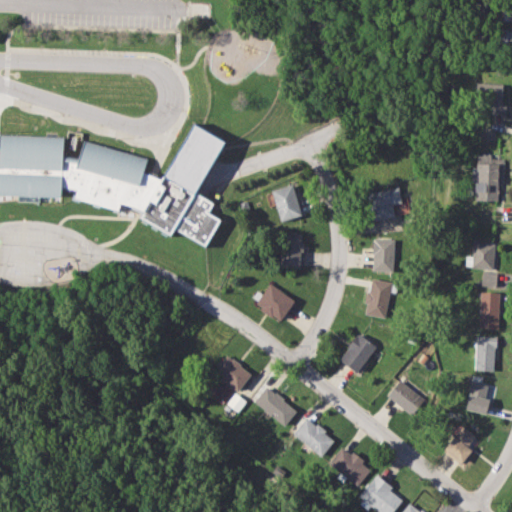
[(479,27),(511,28),(511,47),(478,45),(479,27)]
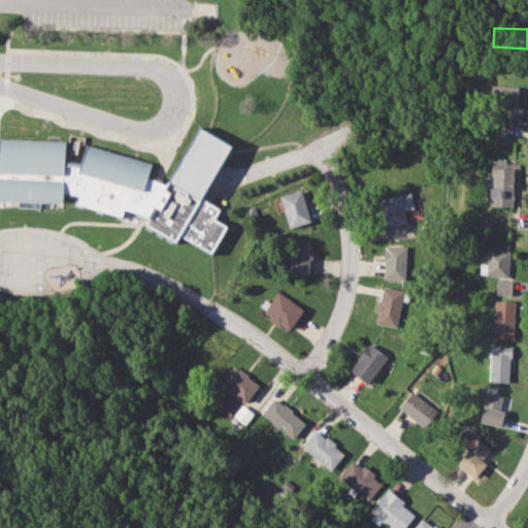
[(490,85),(519,86),(518,106),(523,106),(522,113),(517,113),(517,118),(497,117),(498,101),(489,100),(490,85)]
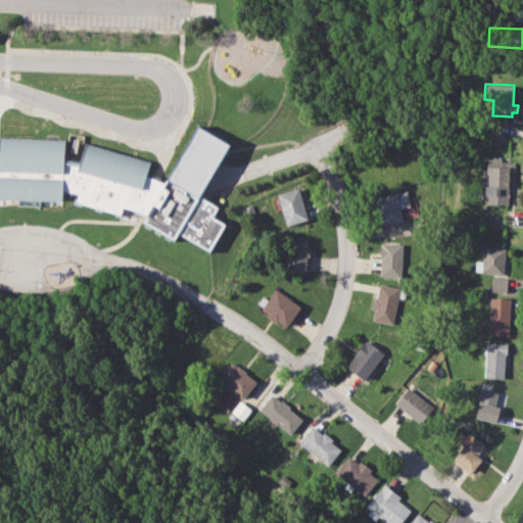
[(0,136),(63,137),(64,156),(81,159),(86,141),(150,160),(147,174),(164,182),(197,125),(230,144),(200,196),(218,205),(211,215),(225,222),(208,249),(177,232),(174,238),(142,220),(146,214),(135,209),(124,206),(122,214),(77,201),(79,193),(70,190),(63,190),(62,200),(0,197),(0,136)]
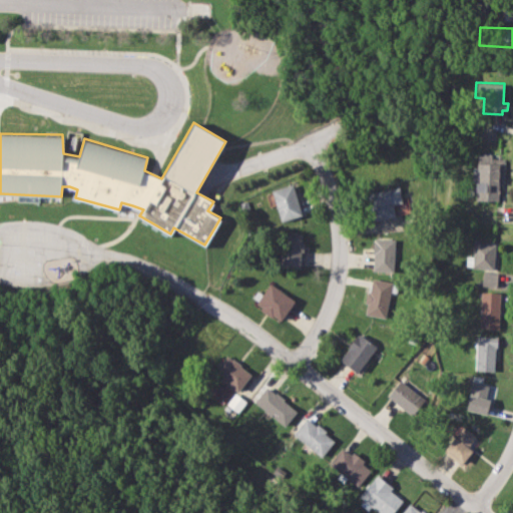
[(476,151),(493,152),(493,158),(506,158),(506,184),(500,184),(499,200),(476,199),(476,177),(472,177),(472,165),(476,165),(476,151)]
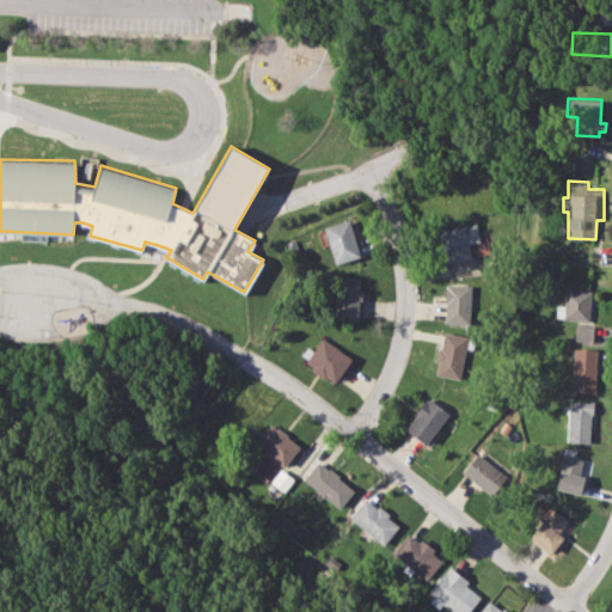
[(323,226),(352,218),(362,255),(335,263),(323,226)]
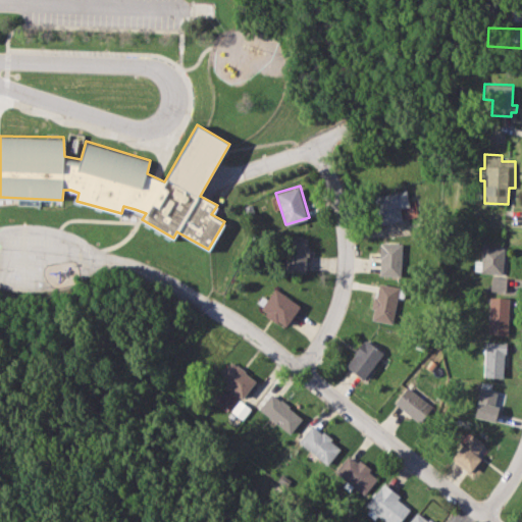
[(375,198),(407,190),(411,204),(399,208),(402,220),(382,225),(375,198)]
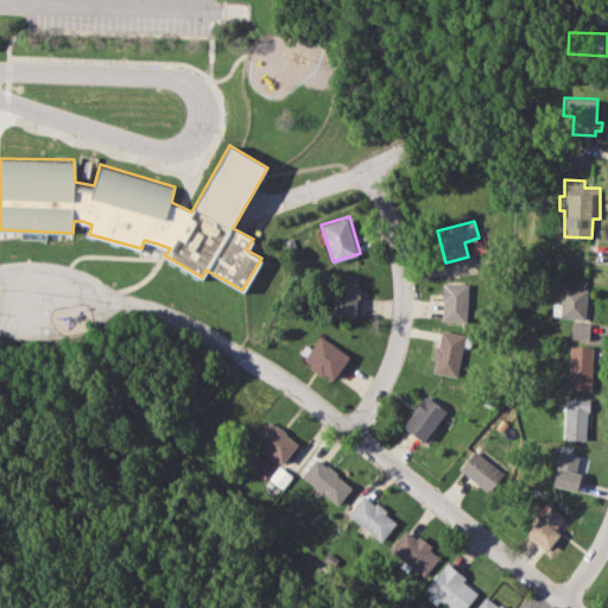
[(335,274),(359,276),(359,285),(363,285),(362,296),(358,296),(356,316),(333,314),(335,274)]
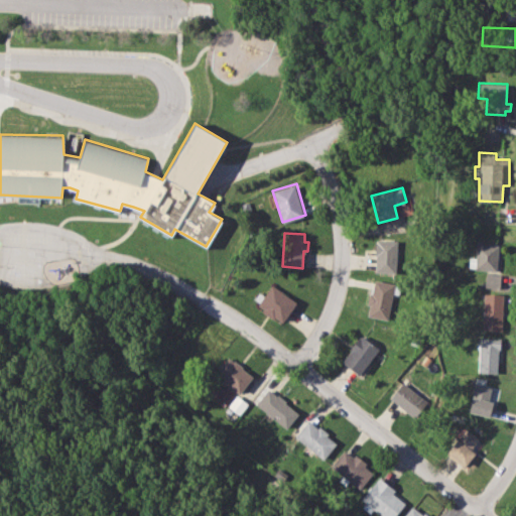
[(377,239),(398,240),(396,273),(375,271),(377,239)]
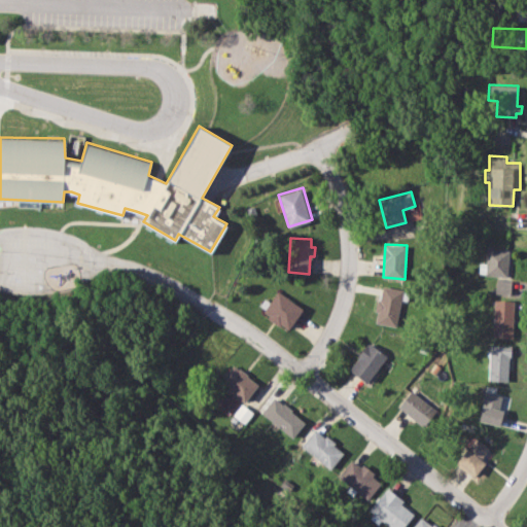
[(487,247),(511,249),(507,276),(478,274),(479,260),(486,261),(487,247)]
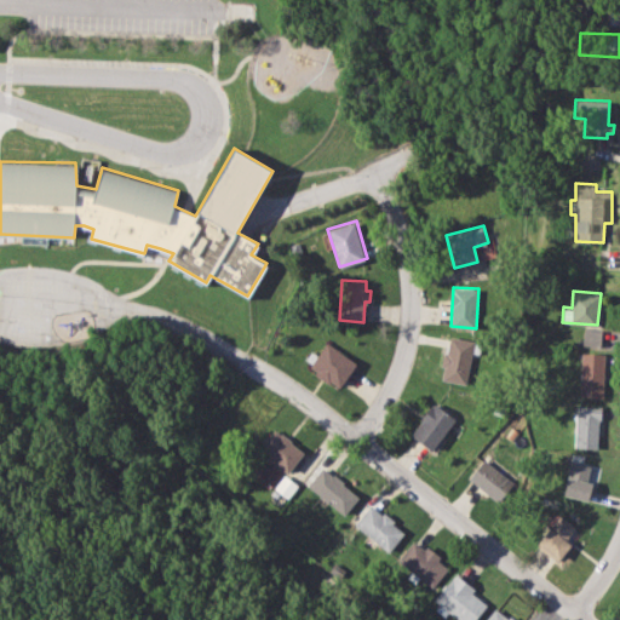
[(583,328),(603,331),(602,346),(581,345),(583,328)]
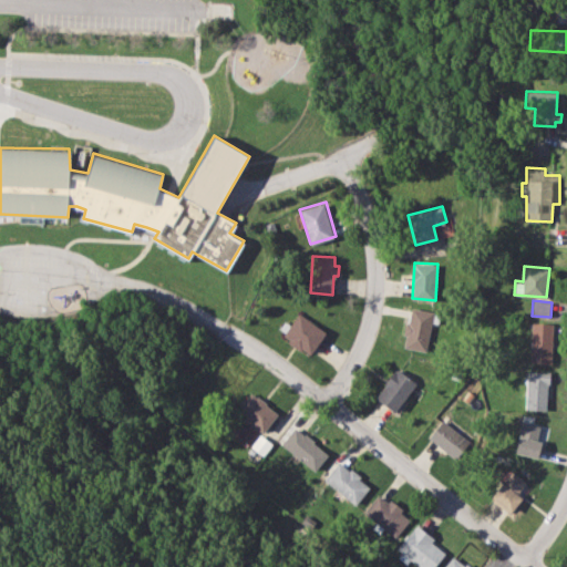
[(412,306),(435,310),(428,351),(404,347),(412,306)]
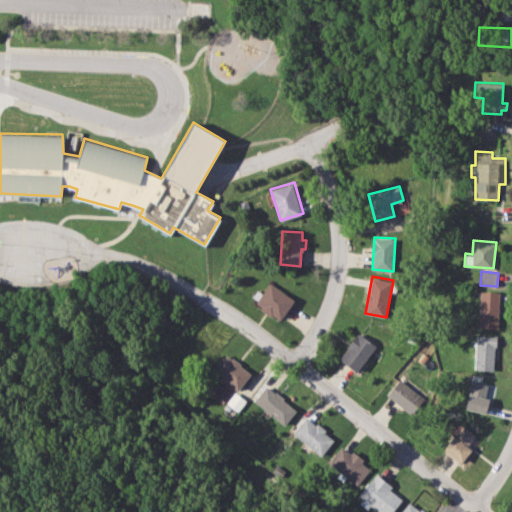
[(252,295),(256,289),(262,292),(269,282),(295,300),(281,320),(273,314),(271,318),(258,309),(260,306),(255,302),(257,299),(252,295)]
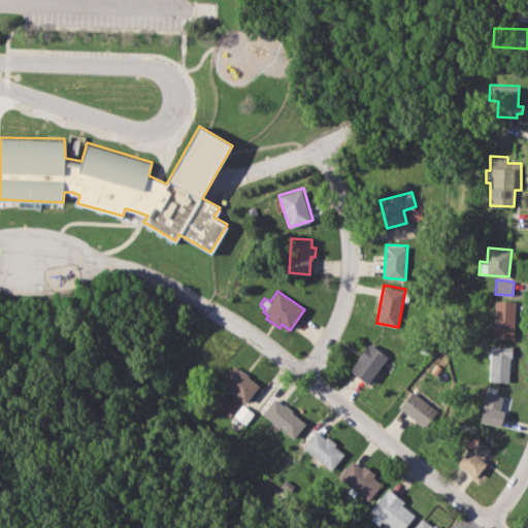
[(494,300),(516,301),(515,337),(493,337),(494,300)]
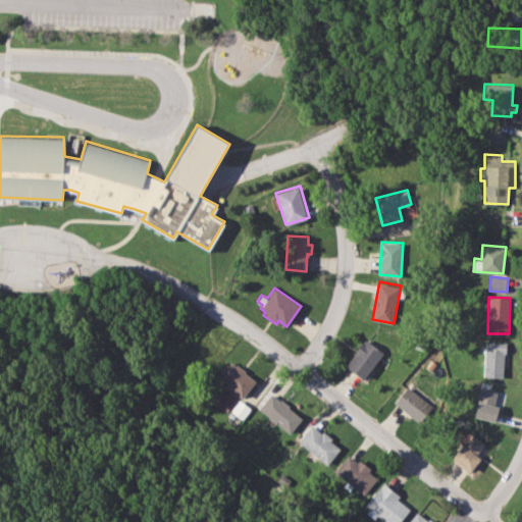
[(347,364),(366,338),(385,353),(366,378),(347,364)]
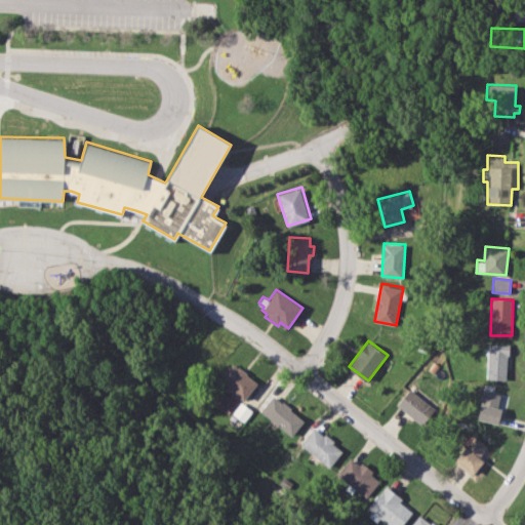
[(489,342),(512,345),(509,380),(486,378),(489,342)]
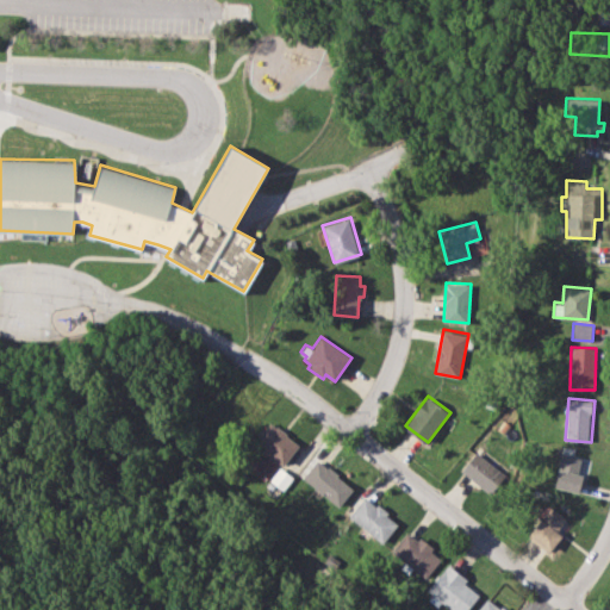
[(254,442),(269,422),(300,446),(285,466),(254,442)]
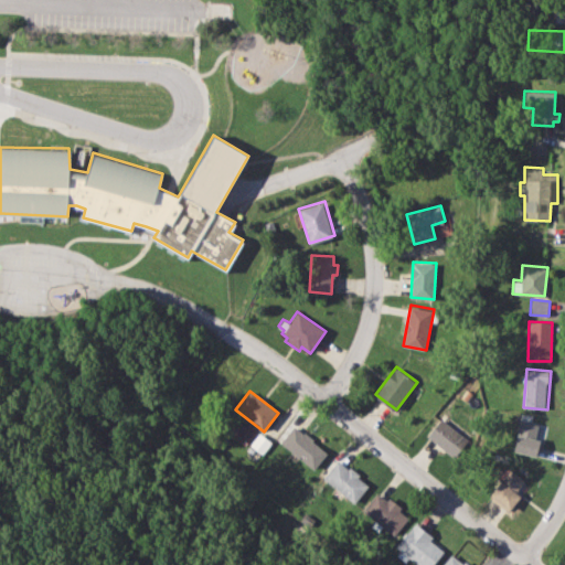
[(427,434),(444,413),(472,435),(456,456),(427,434)]
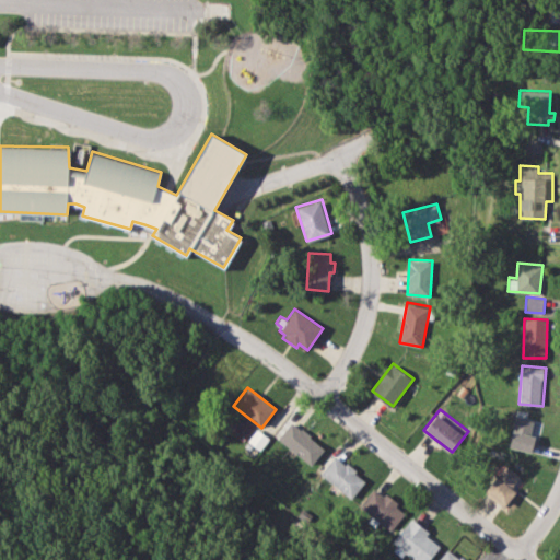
[(516,416),(535,420),(533,431),(540,432),(536,451),(510,445),(516,416)]
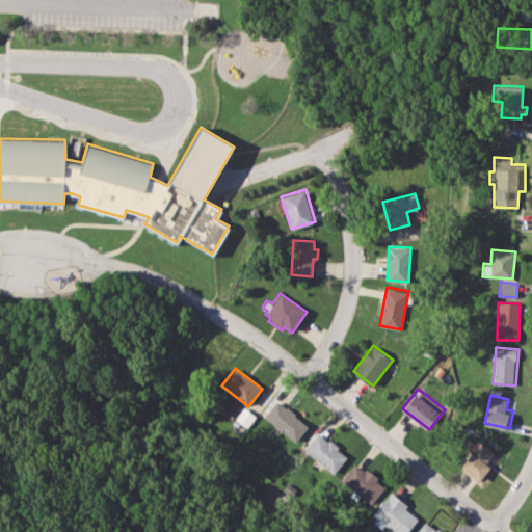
[(264,416),(275,400),(308,426),(296,441),(264,416)]
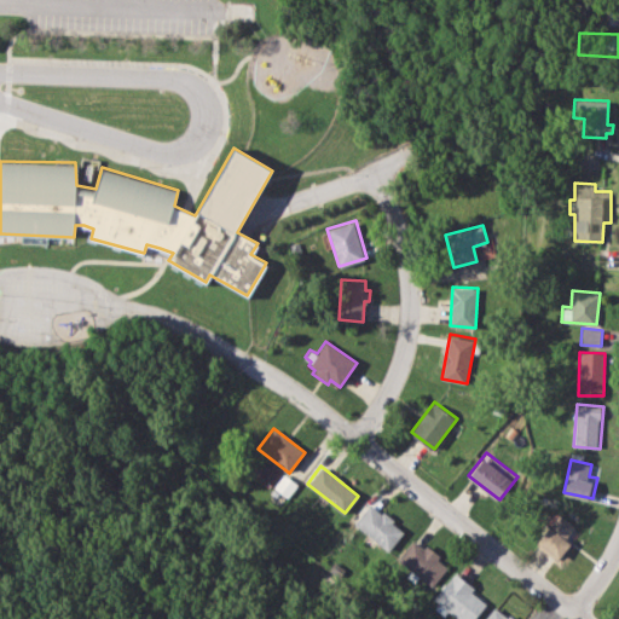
[(260,481),(266,474),(275,480),(270,489),(260,481)]
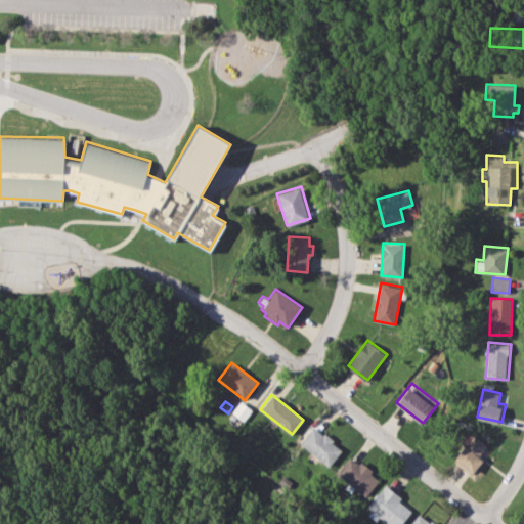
[(232,413),(241,401),(252,409),(244,422),(232,413)]
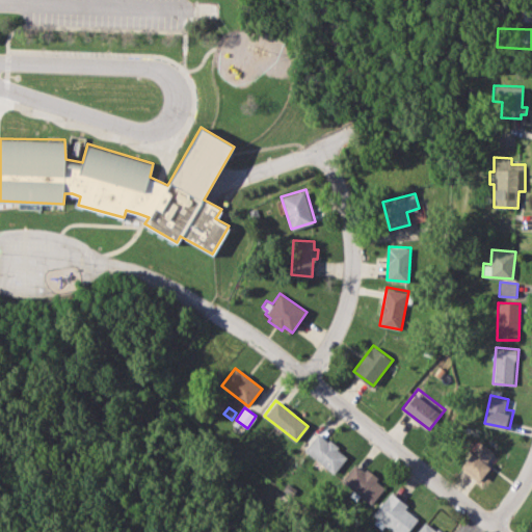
[(304,449),(318,431),(349,456),(335,474),(304,449)]
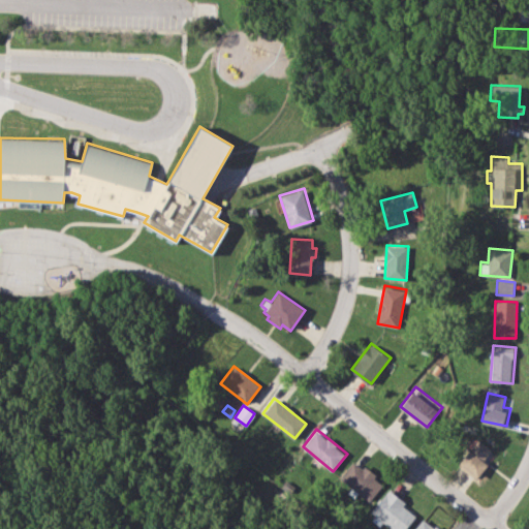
[(458,463),(477,438),(491,447),(481,459),(487,463),(476,476),(458,463)]
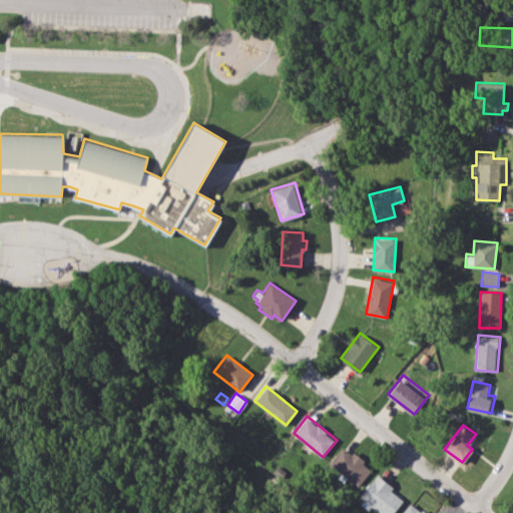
[(331,462),(343,447),(351,454),(354,450),(366,460),(363,463),(371,470),(359,485),(331,462)]
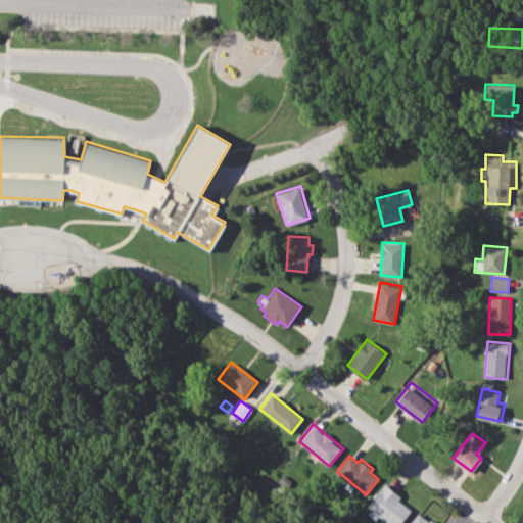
[(391,522),(369,505),(386,482),(402,495),(399,500),(412,509),(400,522),(391,522)]
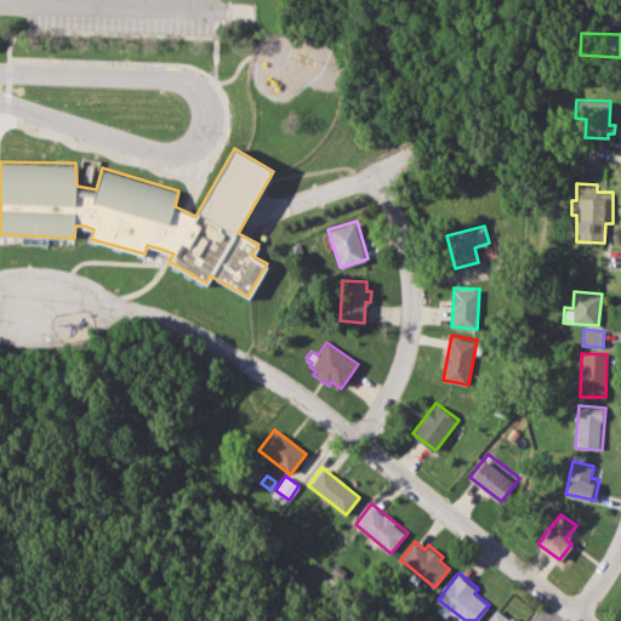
[(484,620),(496,607),(508,616),(511,614),(520,620),(484,620)]
